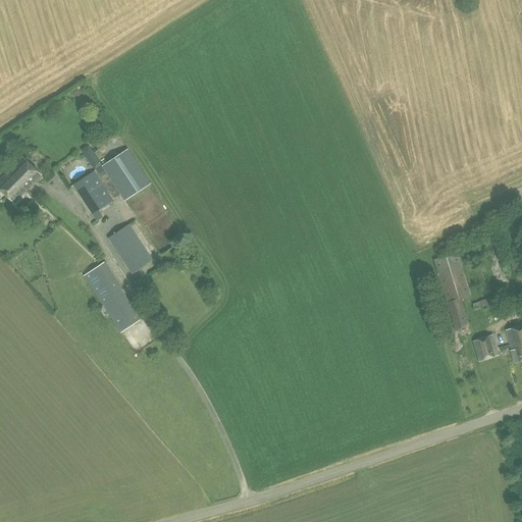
[(81,150),(86,156),(93,151),(88,145),(81,150)]
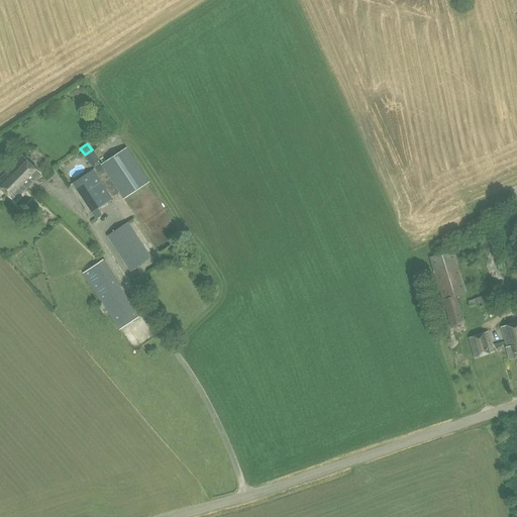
[(120,193),(124,199),(149,182),(127,147),(96,169),(114,197),(120,193)]
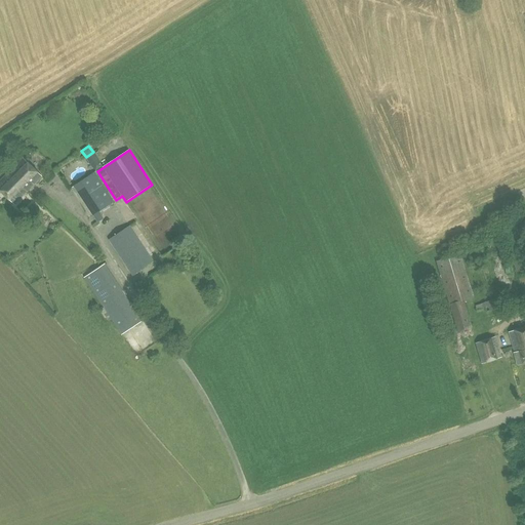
[(23,158),(8,172),(28,191),(42,176),(23,158)]
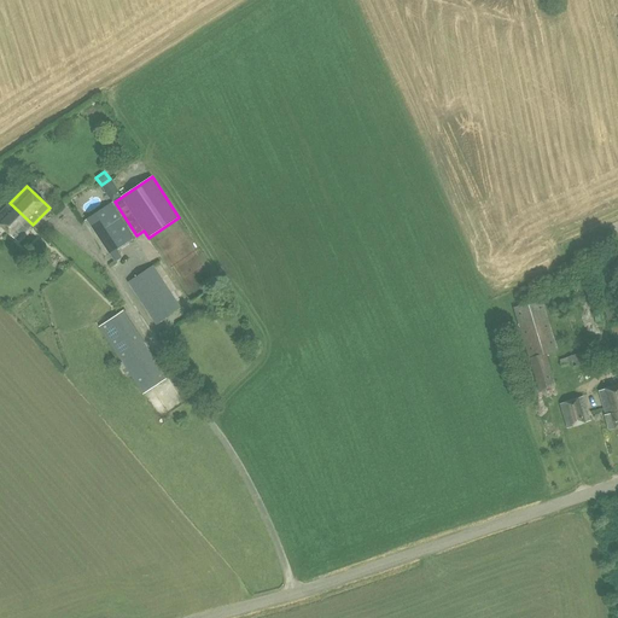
[(0,223),(17,240),(33,225),(10,203),(0,214),(0,223)]
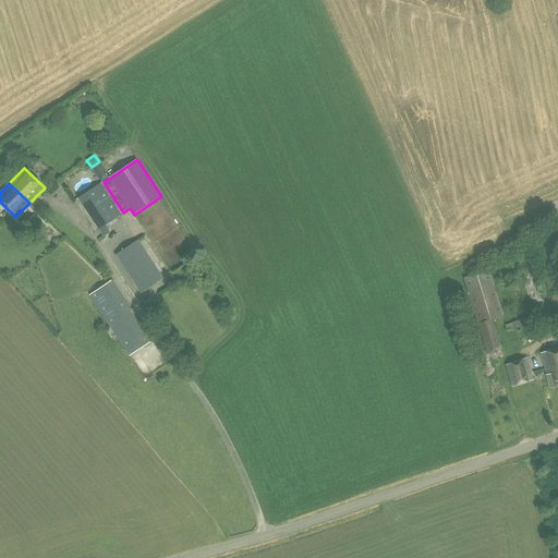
[(79,197),(104,235),(109,232),(105,225),(120,214),(100,183),(79,197)]
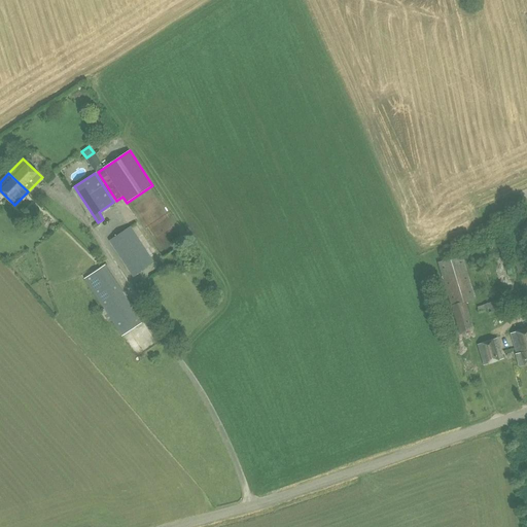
[(109,241),(133,276),(153,262),(151,257),(154,255),(149,248),(146,249),(150,246),(135,223),(109,241)]
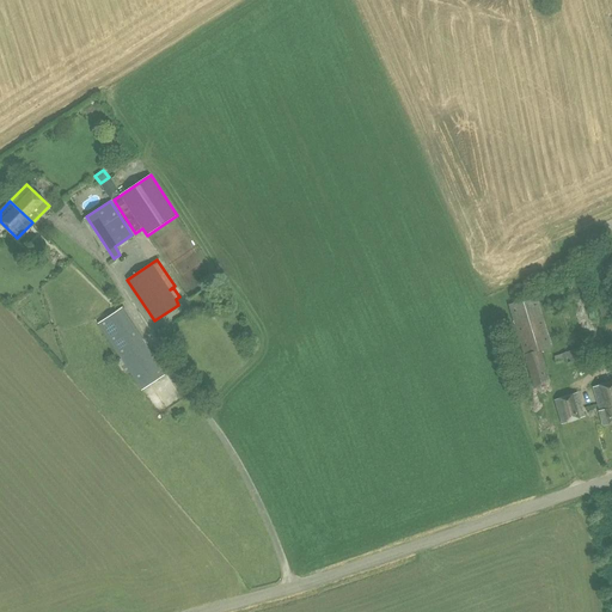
[(540,350),(552,347),(537,297),(509,304),(534,386),(550,381),(540,350)]
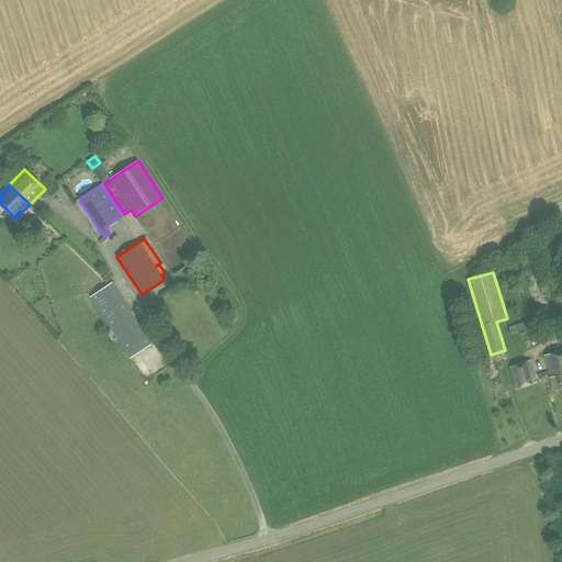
[(152,344),(149,340),(112,283),(90,296),(131,358),(152,344)]
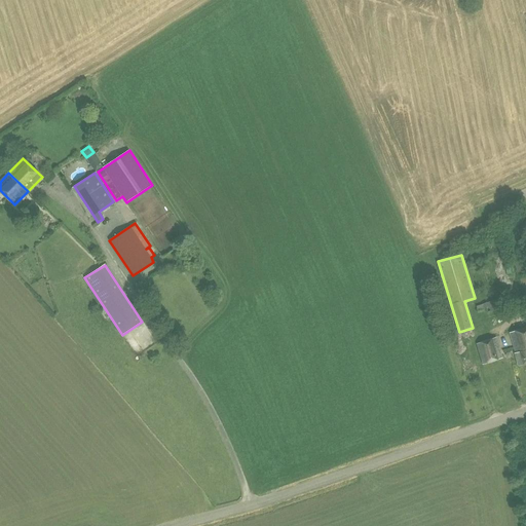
[(483,303),(484,304),(476,306),(478,311),(485,308),(486,312),(500,307),(497,299),(483,303)]
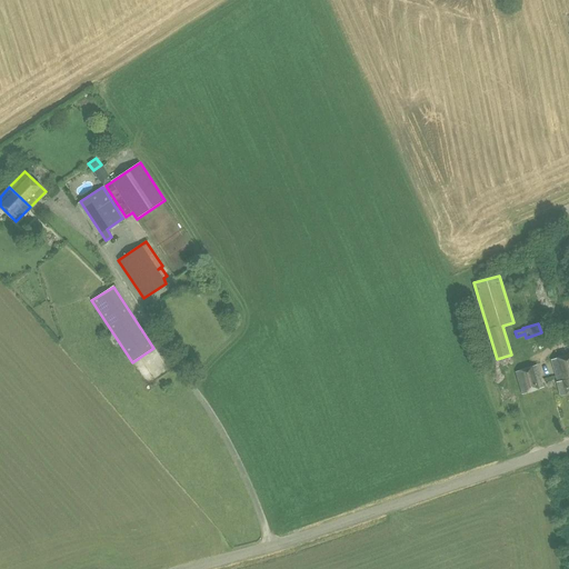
[(568,353),(551,359),(558,380),(557,381),(561,396),(568,392),(568,353)]
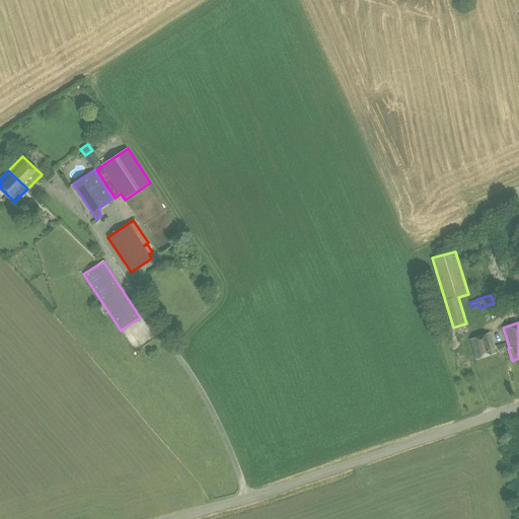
[(476,359),(496,353),(490,332),(470,340),(476,359)]
